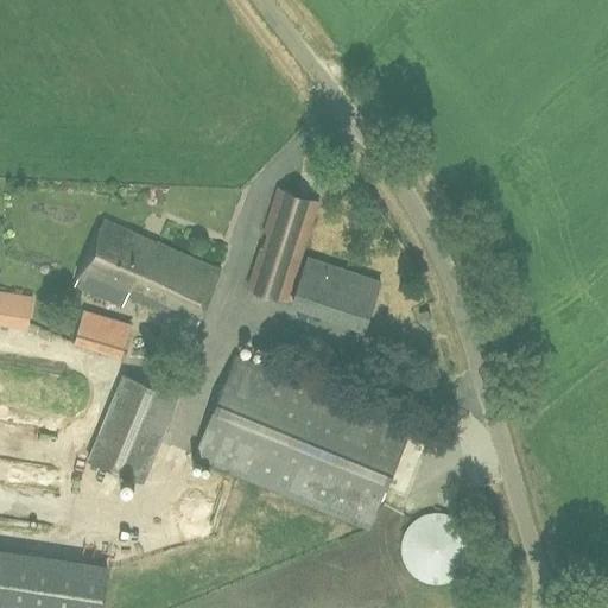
[(286,302),(320,204),(279,190),(264,233),(270,235),(265,249),(263,248),(248,289),(286,302)]
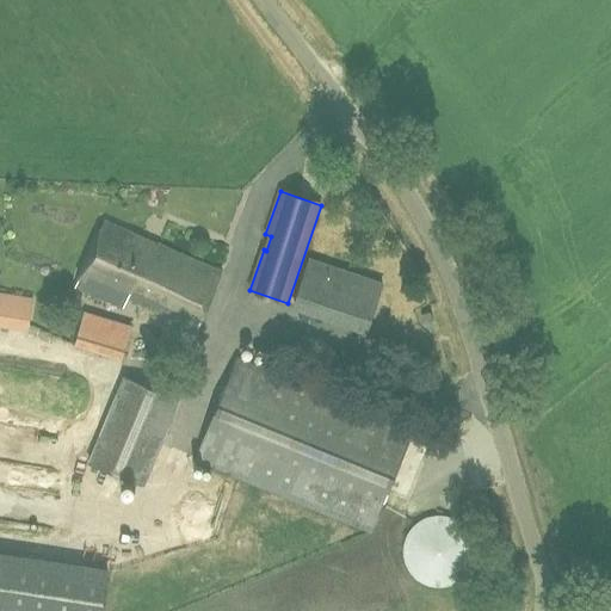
[(193,334),(221,273),(104,220),(74,285),(121,307),(124,298),(193,334)]
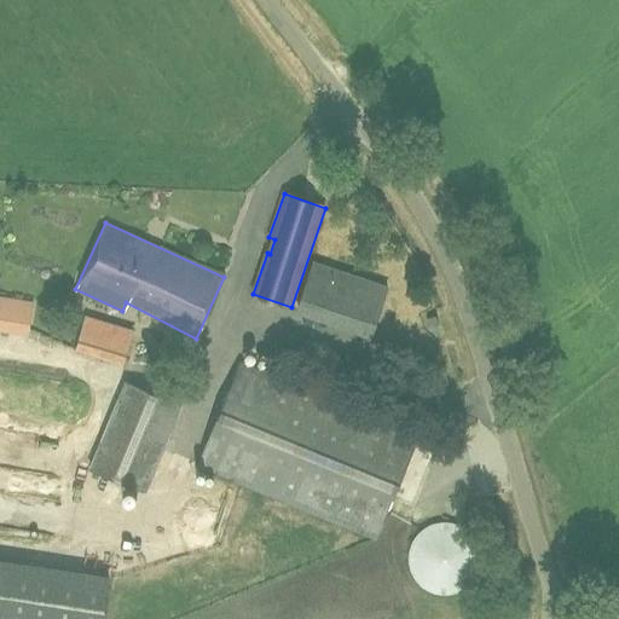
[(372,335),(388,288),(314,264),(299,311),(372,335)]
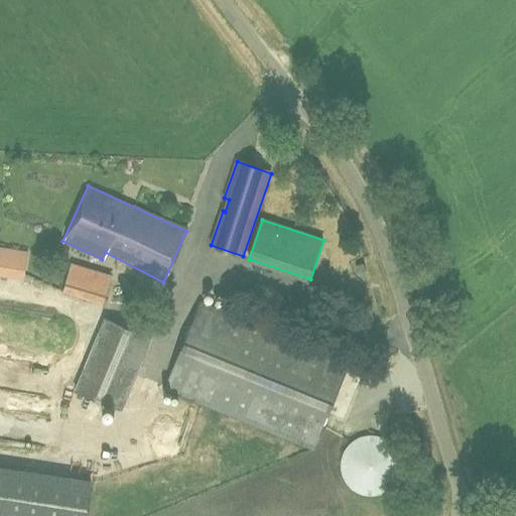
[(0,271),(23,275),(27,251),(0,248),(0,271)]
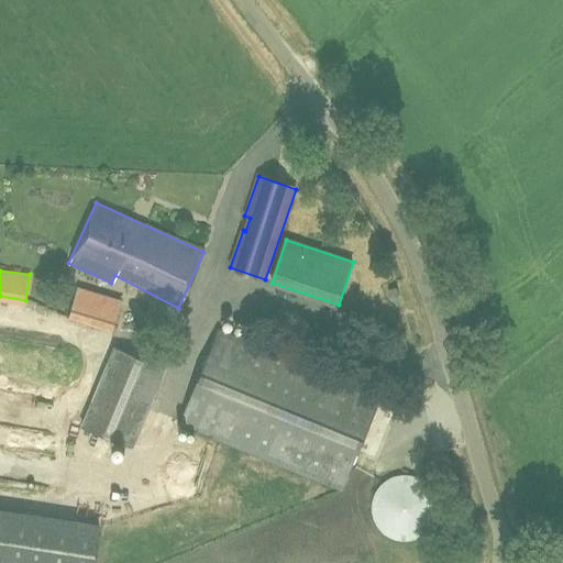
[(389,299),(399,297),(397,289),(388,291),(389,299)]
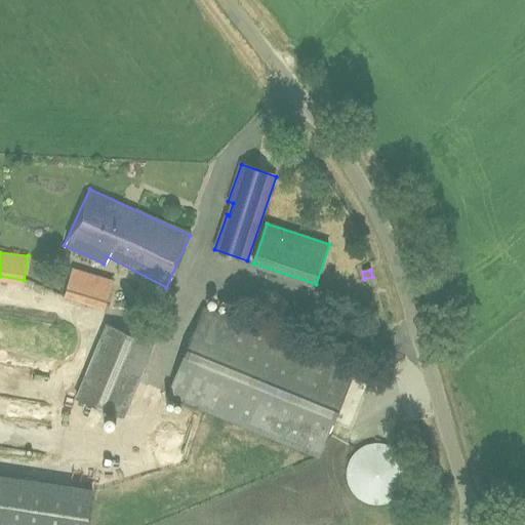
[(105,311),(110,294),(70,283),(65,298),(105,311)]
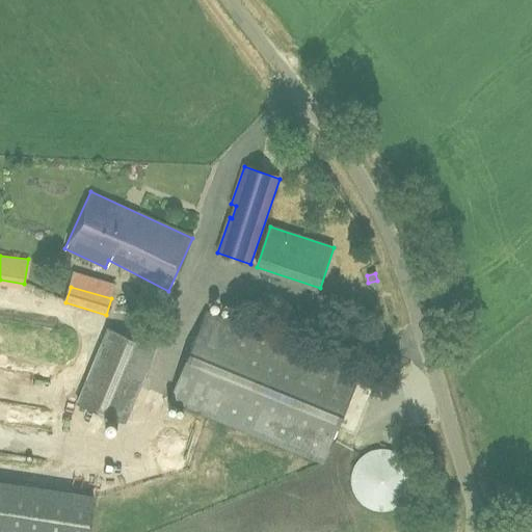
[(323,464),(360,375),(207,314),(170,402),(323,464)]
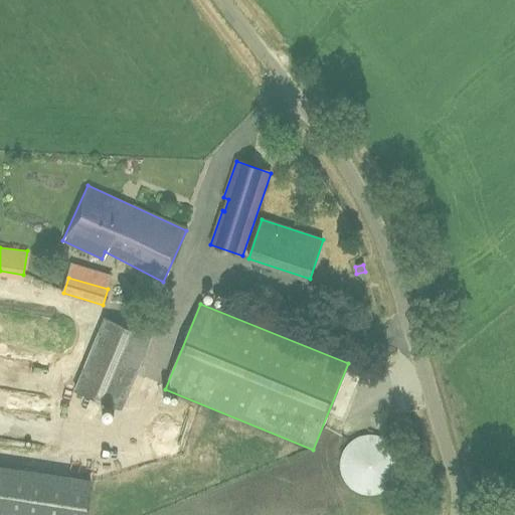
[(104,318),(73,389),(121,408),(134,376),(150,337),(104,318)]
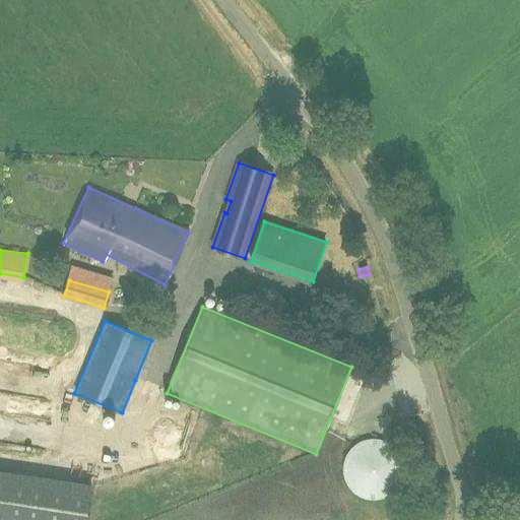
[(0,475),(0,519),(84,519),(89,489),(0,475)]
